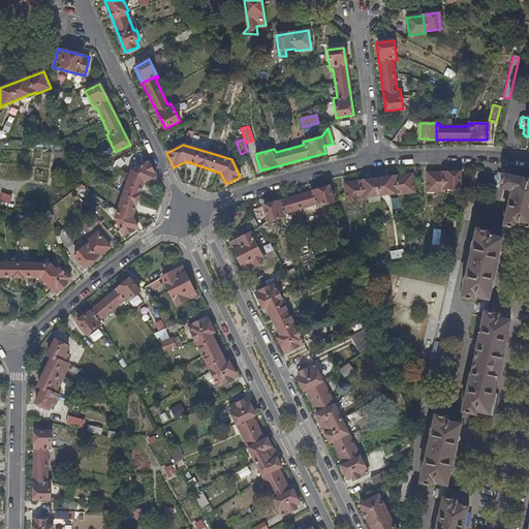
[(155,176),(148,161),(131,170),(130,175),(144,182),(155,176)]
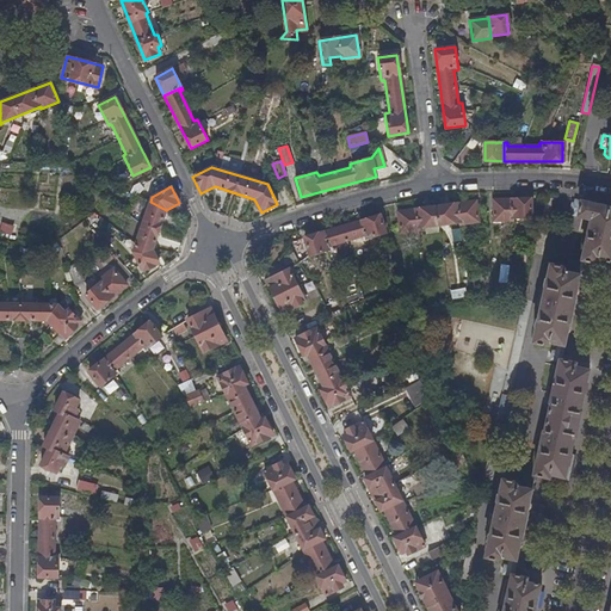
[(530,199),(492,199),(493,221),(511,221),(511,218),(531,217),(530,199)]
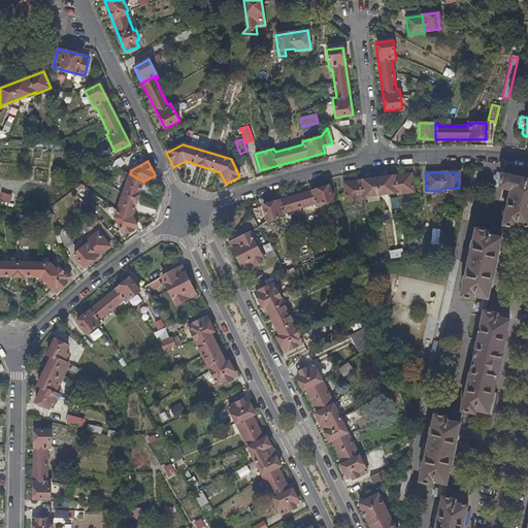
[(527,179),(496,172),(493,187),(509,190),(502,226),(512,228),(516,225),(527,227),(527,179)]
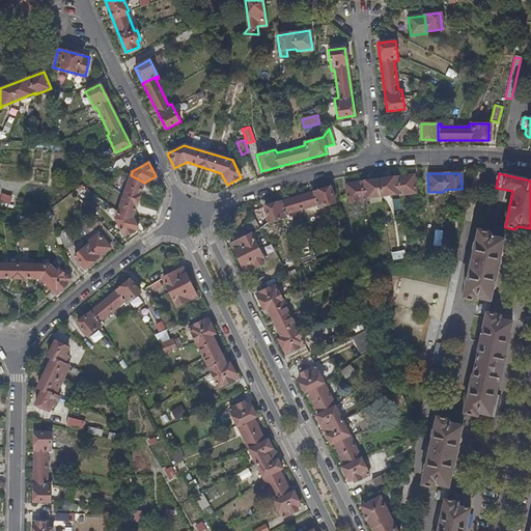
[(413,174),(345,183),(348,202),(364,200),(364,197),(399,193),(399,195),(415,193),(413,174)]
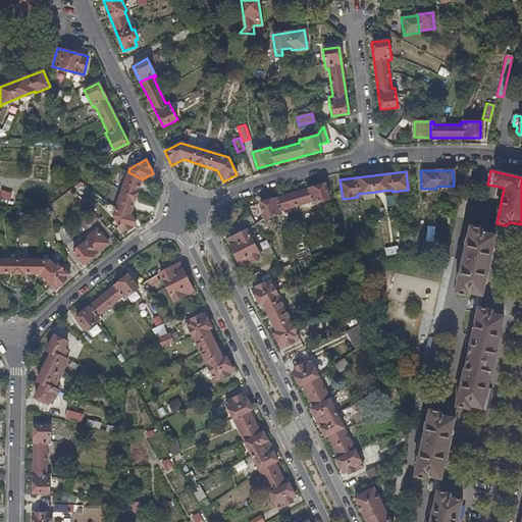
[(142,179),(128,172),(113,215),(122,232),(136,224),(129,213),(142,179)]
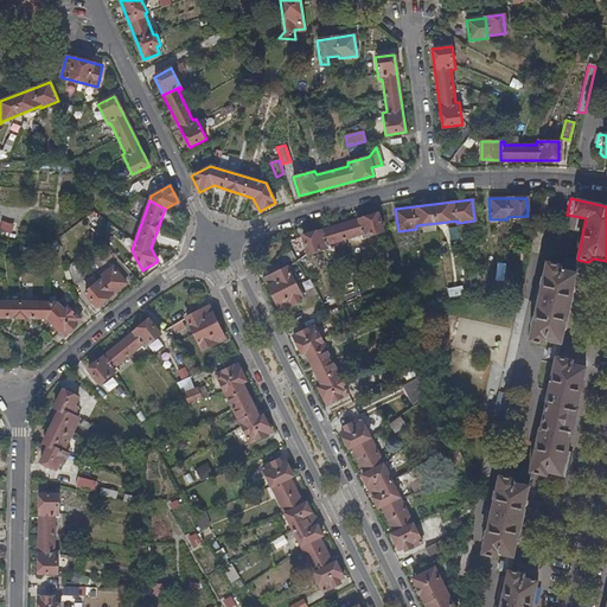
[(377,213),(302,236),(308,254),(330,248),(328,243),(359,234),(362,238),(382,231),(377,213)]
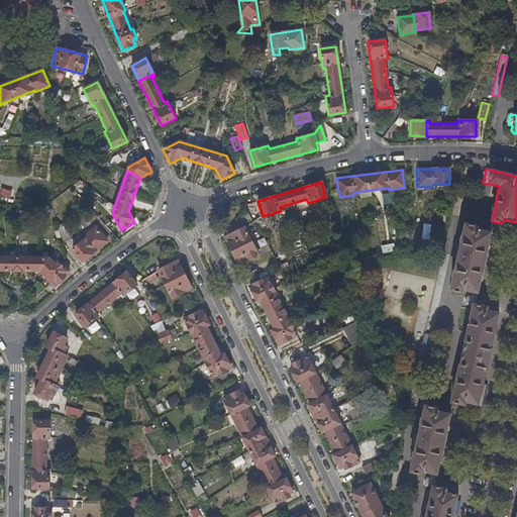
[(0,190),(0,195),(9,198),(10,191),(1,188),(0,190)]
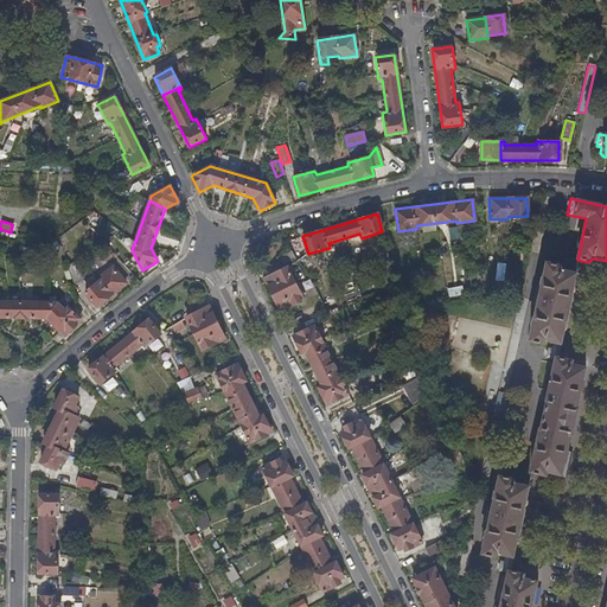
[(294,257),(292,251),(278,259),(281,264),(294,257)]
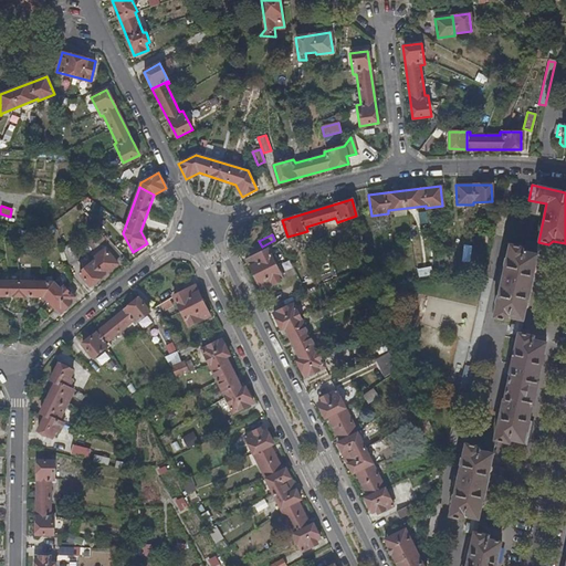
[(521,247),(509,244),(493,318),(504,322),(509,317),(515,318),(512,334),(517,335),(509,376),(510,377),(505,400),(503,400),(493,441),(504,443),(507,440),(523,443),(545,345),(532,342),(530,336),(520,334),(536,255),(523,252),(521,247)]
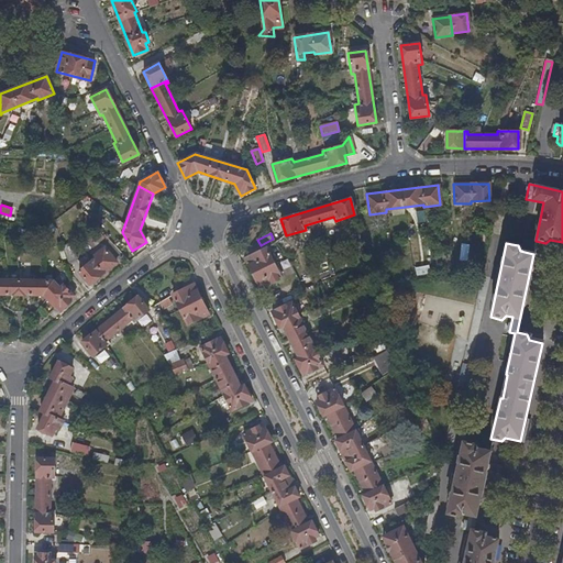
[(271,250),(275,261),(282,257),(277,246),(271,250)]
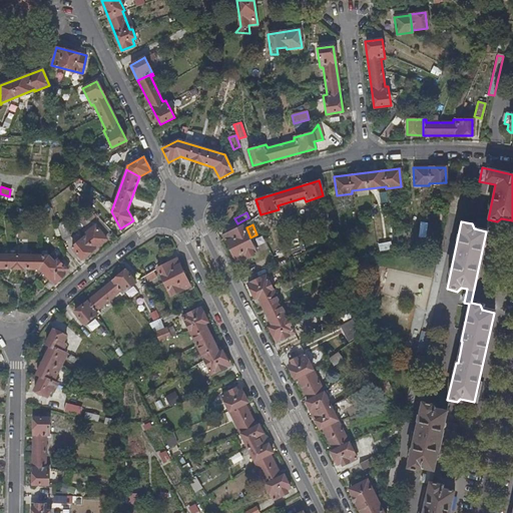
[(58,228),(62,240),(71,237),(67,225),(58,228)]
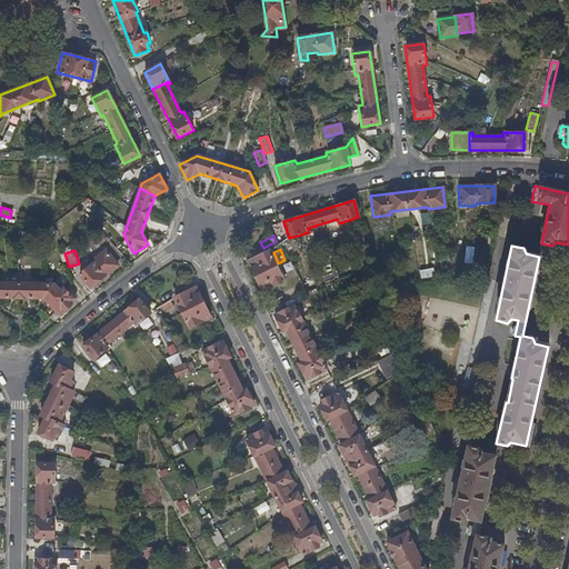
[(92,262),(79,273),(90,287),(118,265),(106,250),(92,261),(92,262)]
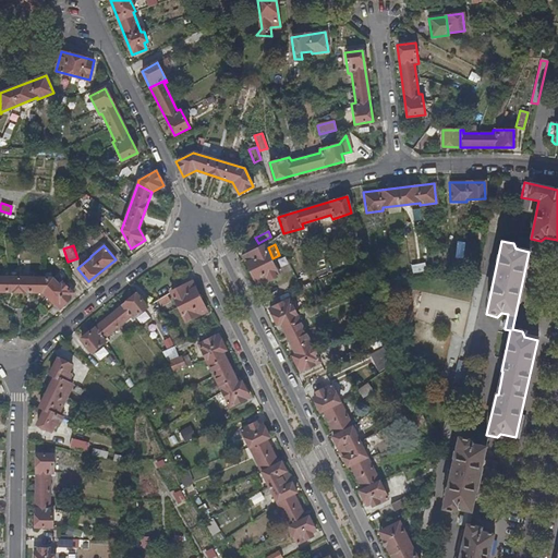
[(257,286),(279,276),(264,246),(243,256),(257,286)]
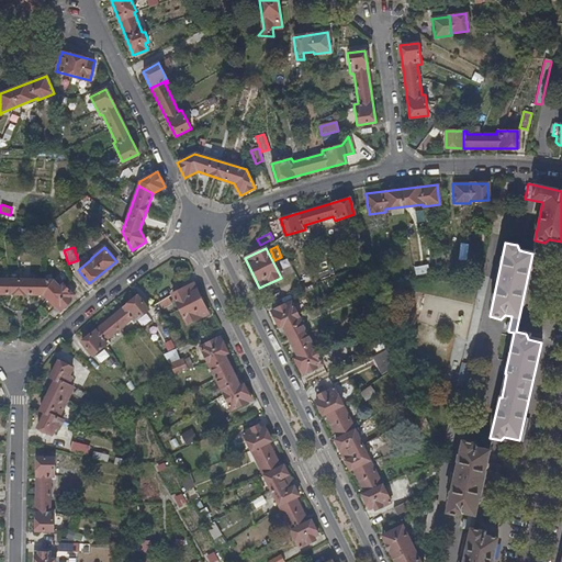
[(414,267),(415,276),(428,273),(427,265),(414,267)]
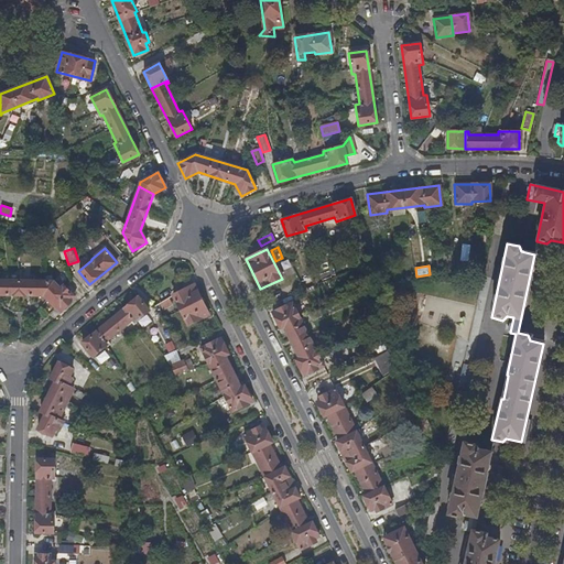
[(51,279),(0,278),(0,293),(42,294),(60,312),(75,296),(63,283),(58,288),(51,279)]
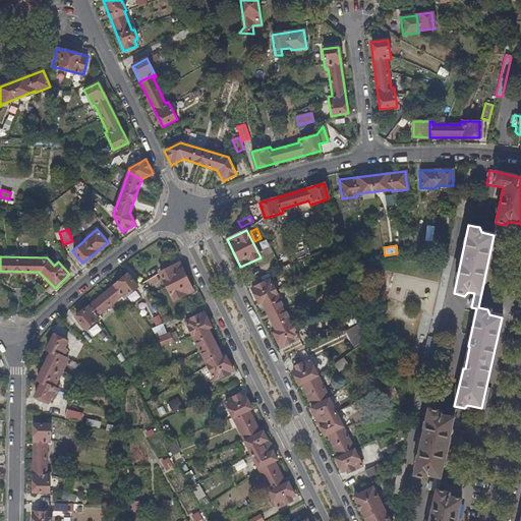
[(177,263),(159,272),(170,293),(164,296),(166,301),(172,298),(173,299),(192,290),(177,263)]
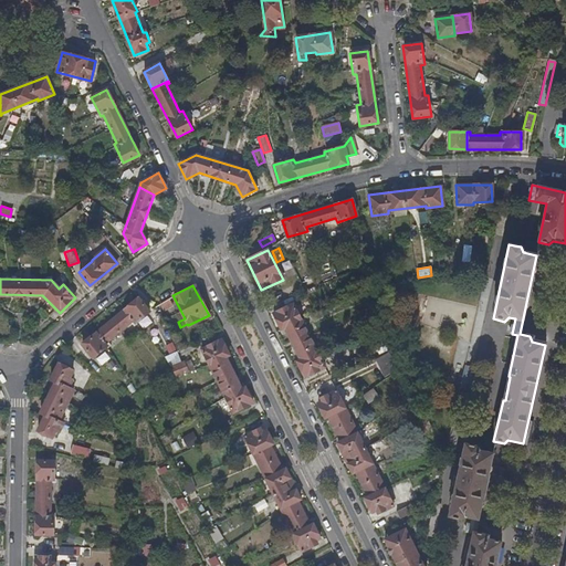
[(149,311),(138,297),(81,344),(92,357),(108,345),(106,342),(130,322),(133,325),(149,311)]
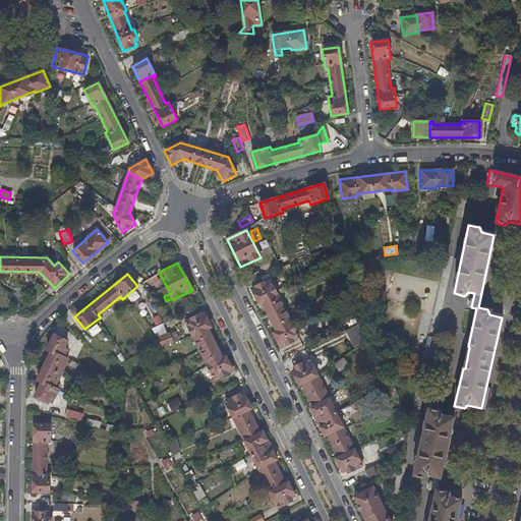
[(281,347),(299,338),(270,279),(251,289),(258,303),(261,302),(276,331),(273,332),(281,347)]
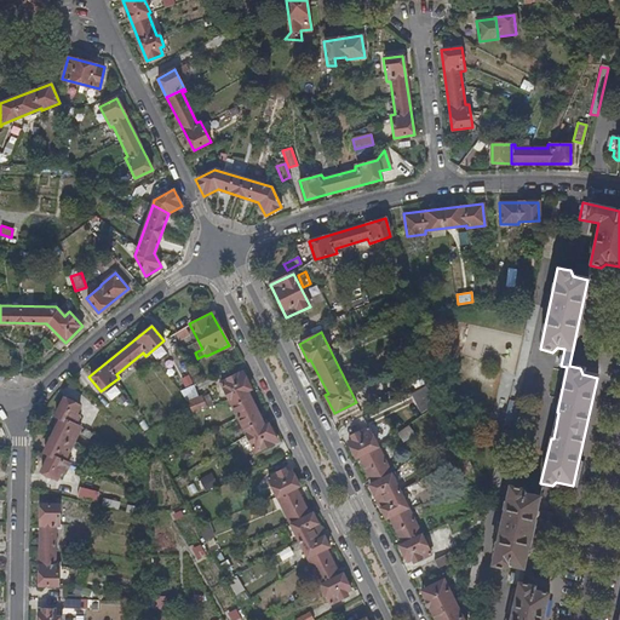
[(241,372),(220,383),(254,452),(276,441),(268,424),(264,425),(247,391),(251,389),(241,372)]
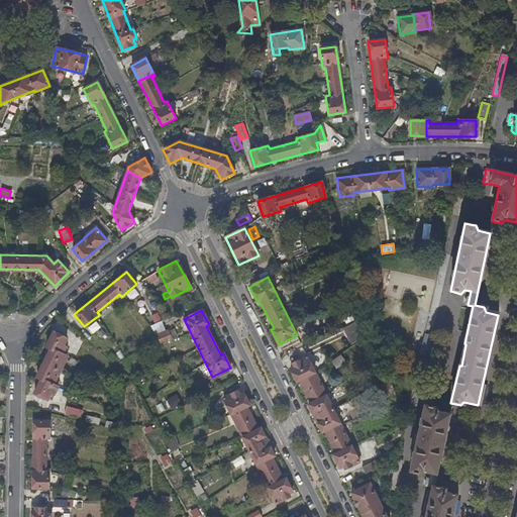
[(90,334),(100,328),(95,321),(85,328),(90,334)]
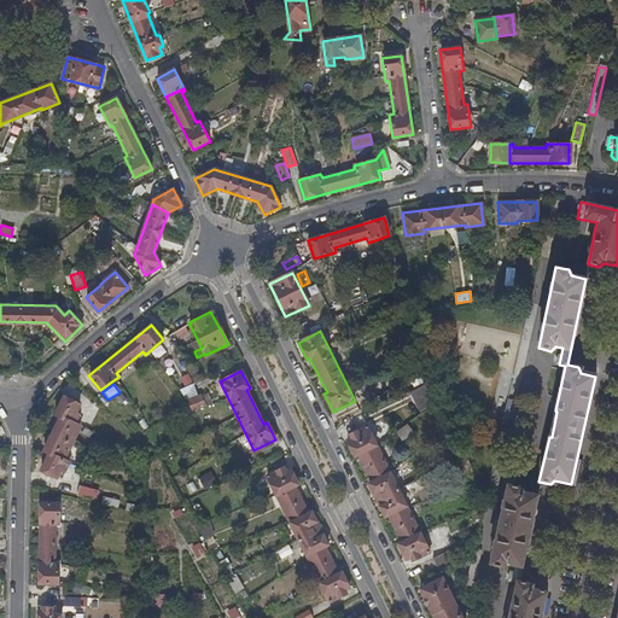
[(421,386),(408,394),(419,410),(432,402),(421,386)]
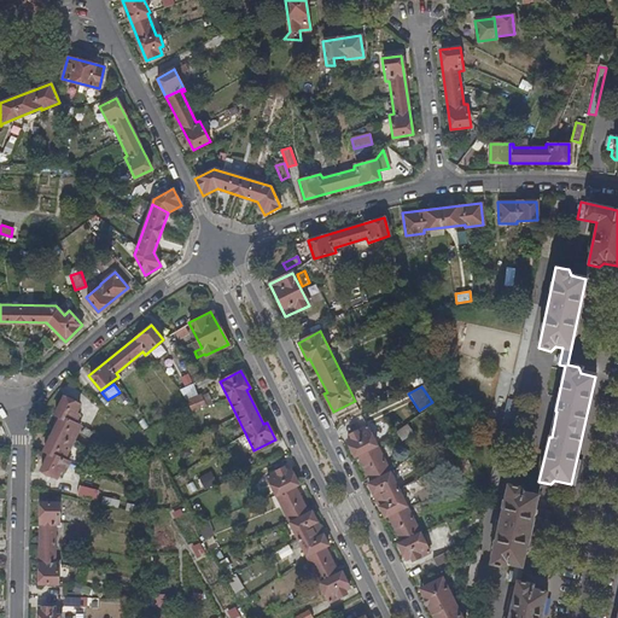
[(199,395),(187,400),(192,410),(205,407),(199,395)]
